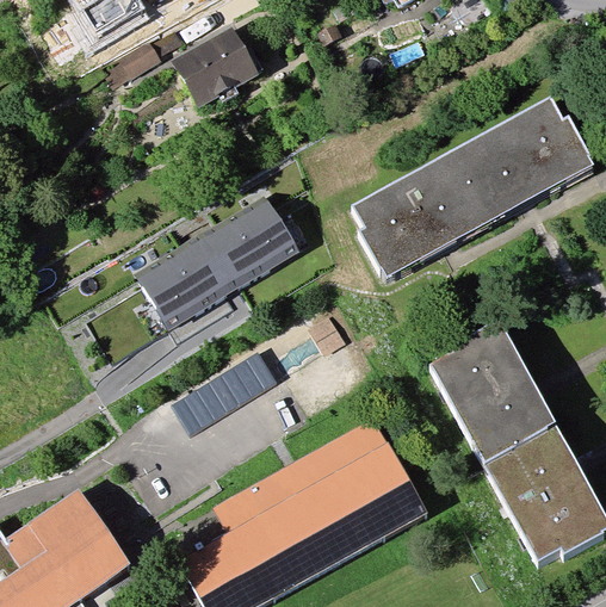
[(134,1),(133,0),(78,0),(93,26),(134,1)]
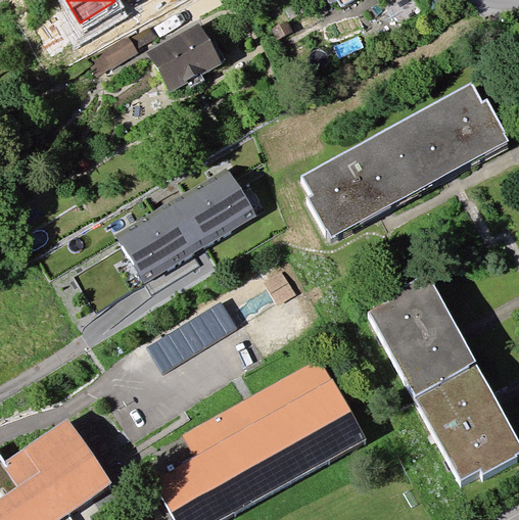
[(320,0),(325,8),(340,0),(320,0)]
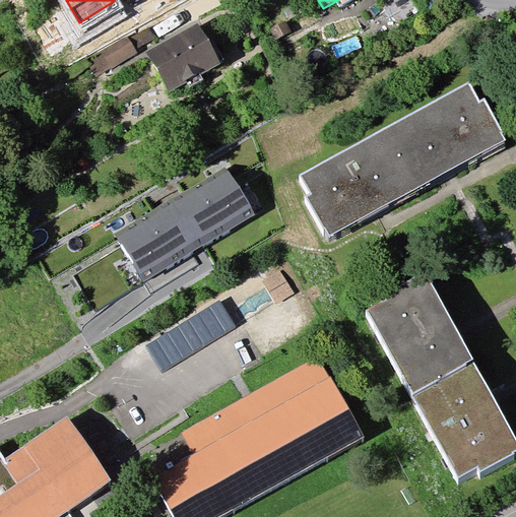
[(199,28),(149,57),(171,94),(221,67),(199,28)]
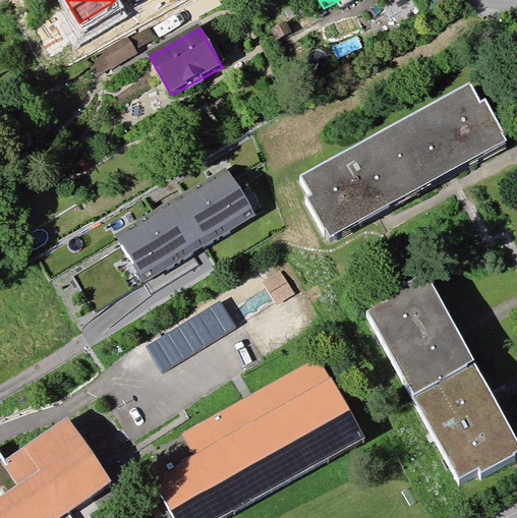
[(96,49),(106,66),(132,51),(122,34),(96,49)]
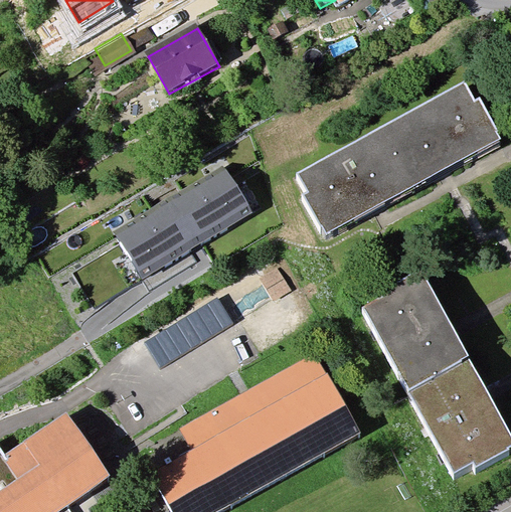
[(465,76),(299,170),(335,234),(502,141),(465,76)]
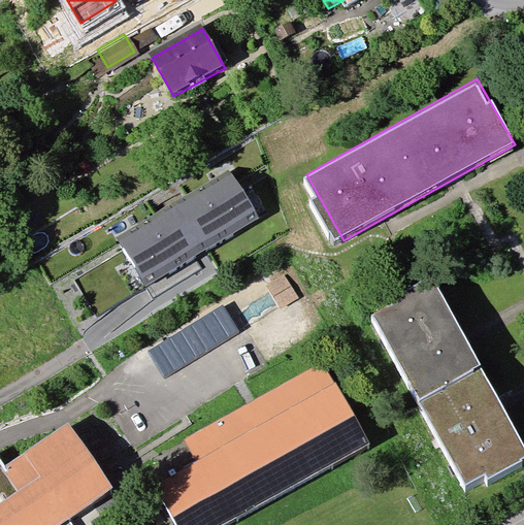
[(256,226),(225,173),(111,239),(142,292),(256,226)]
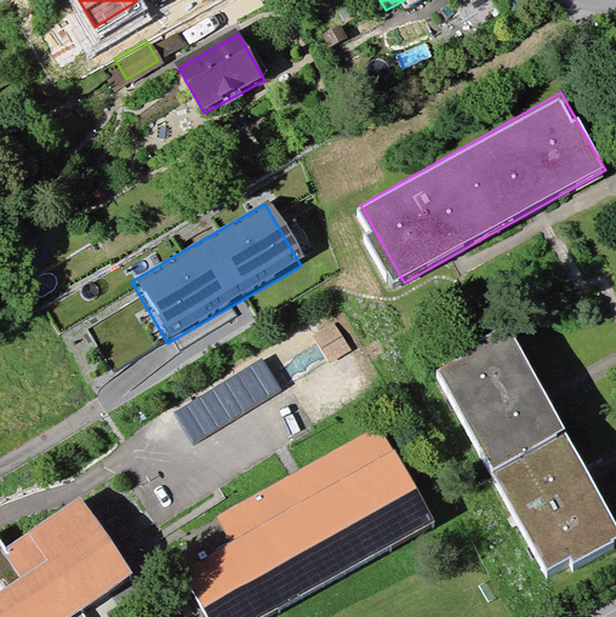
[(615,546),(615,520),(513,331),(439,370),(553,581),(615,546)]
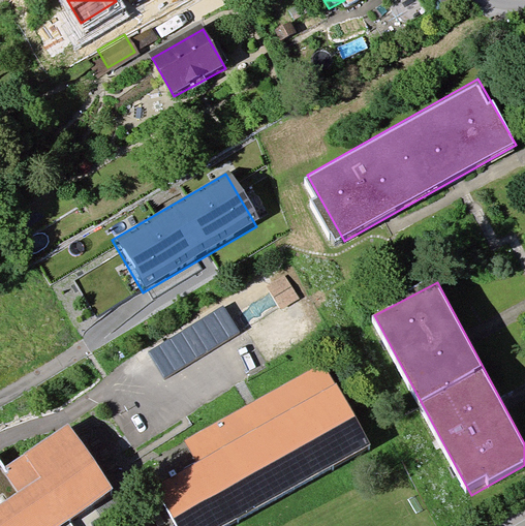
[(192,464),(149,487),(170,525),(226,525),(368,451),(320,363),(179,439),(192,464)]
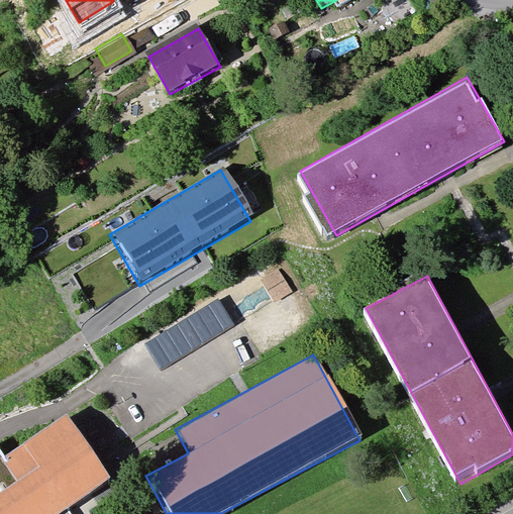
[(0,513),(66,513),(64,510),(105,483),(62,416),(0,456),(0,466),(13,486),(0,494),(0,513)]
